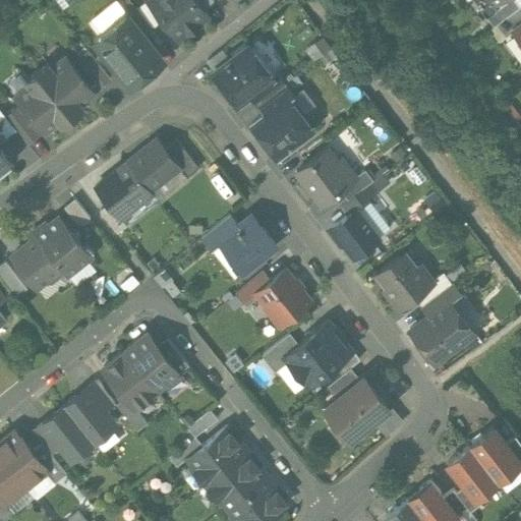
[(195,0),(154,0),(150,4),(175,36),(206,11),(203,8),(195,0)]
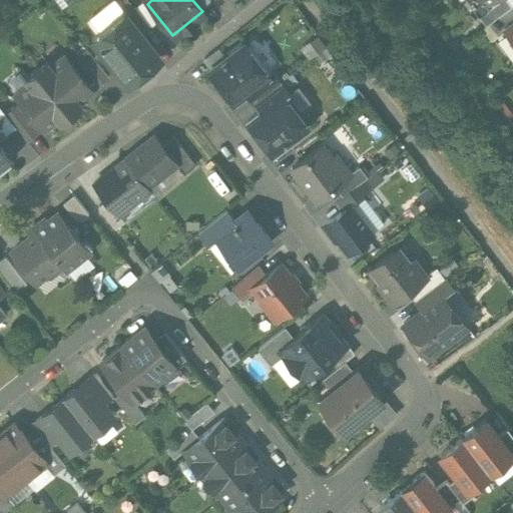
[(192,0),(199,8),(209,0),(192,0)]
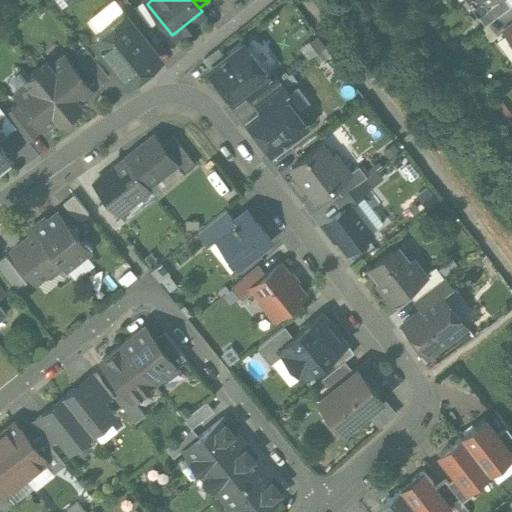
[(485,27),(488,24),(510,7),(504,0),(500,0),(478,17),(485,27)]
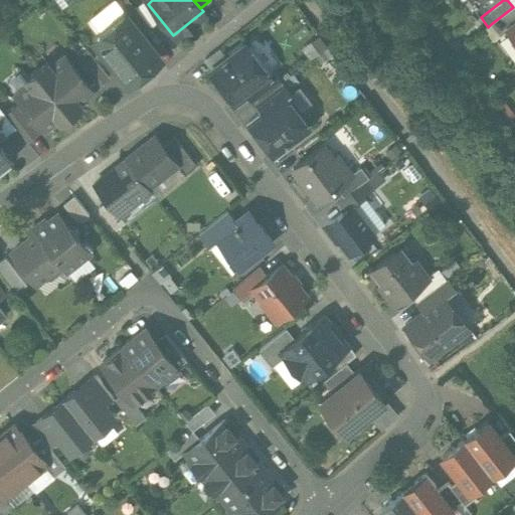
[(507,31),(507,30),(514,23),(514,5),(513,7),(491,24),(500,36),(507,31)]
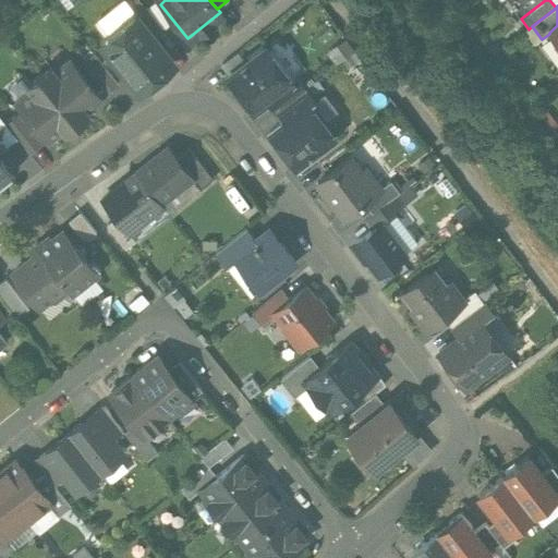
[(146,7),(135,15),(153,37),(162,28),(146,7)]
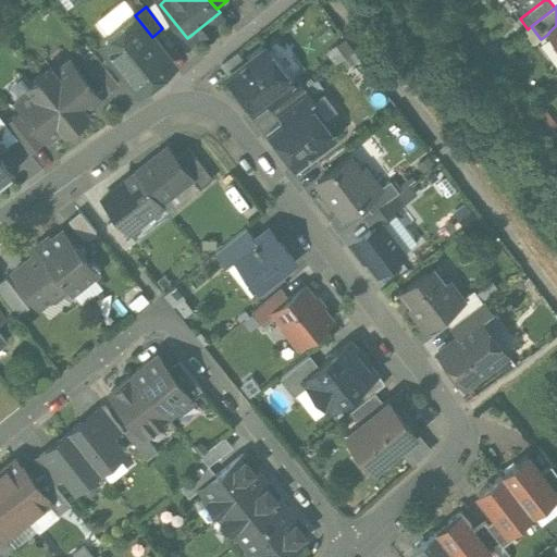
[(107,38),(106,48),(136,86),(145,78),(152,79),(161,73),(161,65),(170,59),(152,37),(135,15),(107,38)]
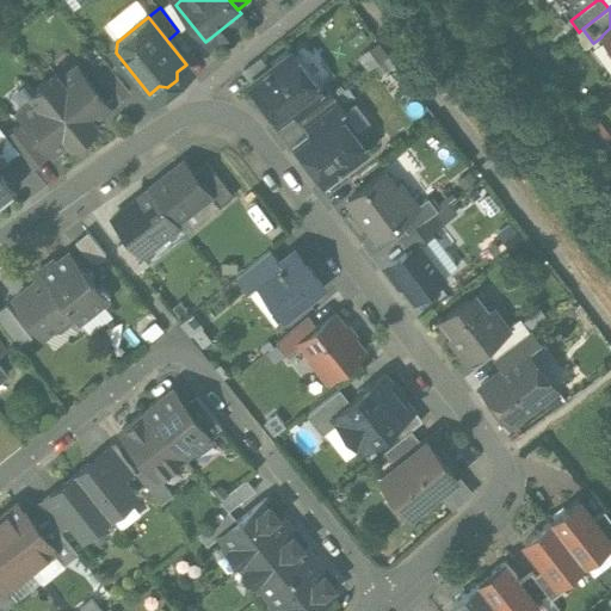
[(291,51),(250,84),(278,121),(291,111),(320,90),(319,88),(291,51)]
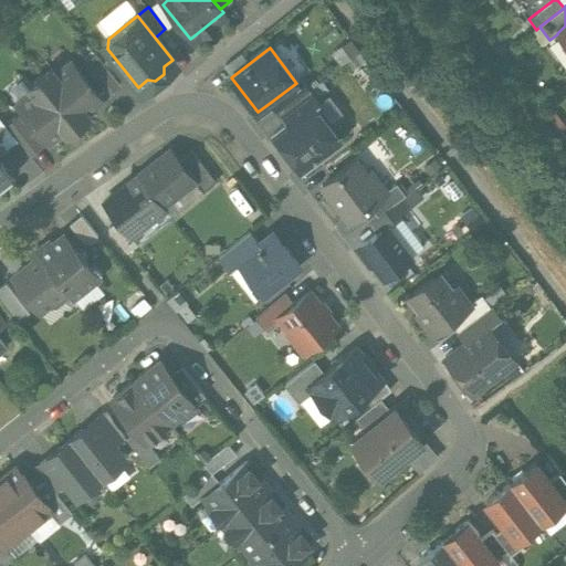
[(94,54),(83,64),(107,95),(119,85),(94,54)]
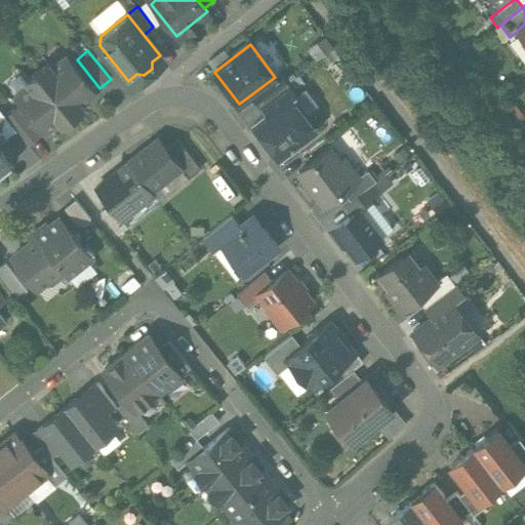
[(48,64),(37,73),(72,116),(83,108),(80,104),(94,93),(65,56),(51,67),(48,64)]
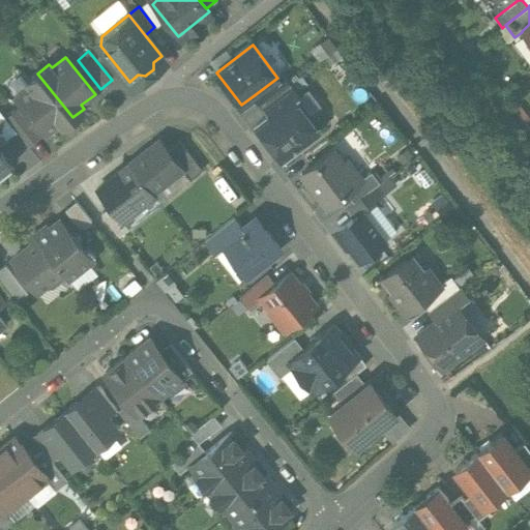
[(277,78),(253,96),(261,106),(290,84),(282,72),(276,77),(277,78)]
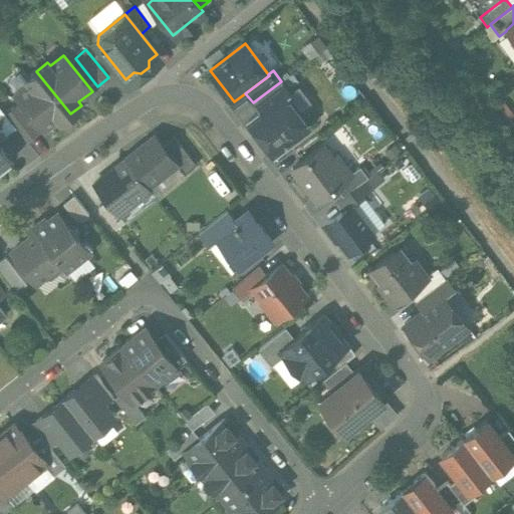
[(28,83),(15,93),(43,130),(57,118),(60,122),(70,113),(36,71),(26,79),(28,83)]
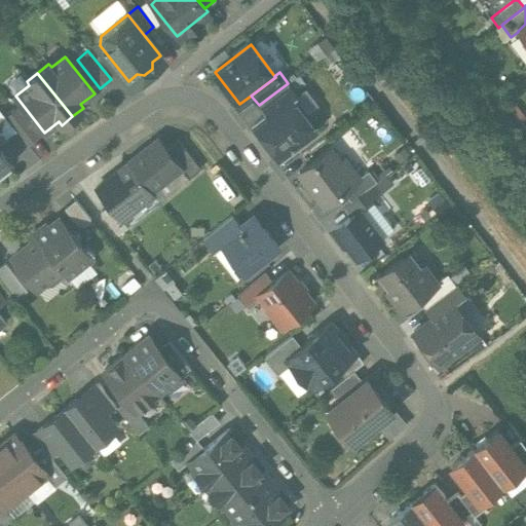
[(288,83),(259,105),(266,115),(290,97),(292,99),(296,95),(288,83)]
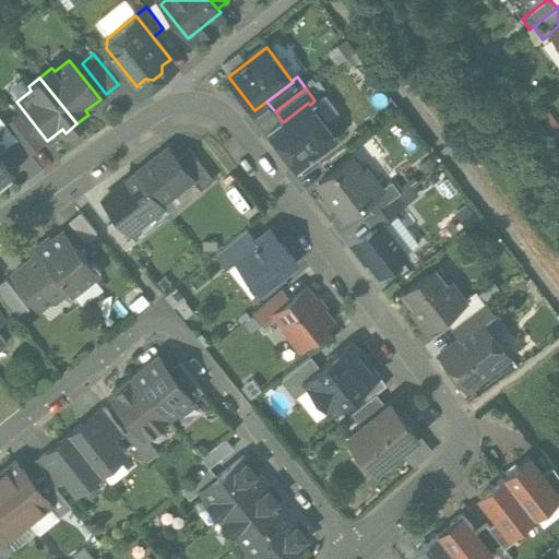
[(308,103),(283,122),(270,132),(297,166),(335,138),(310,105),(308,103)]
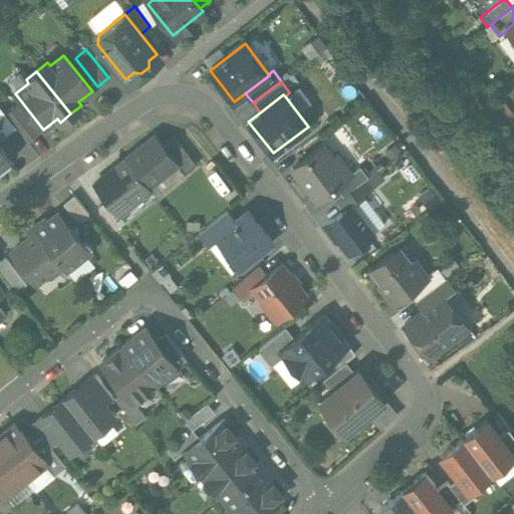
[(16,105),(5,114),(28,143),(38,135),(16,105)]
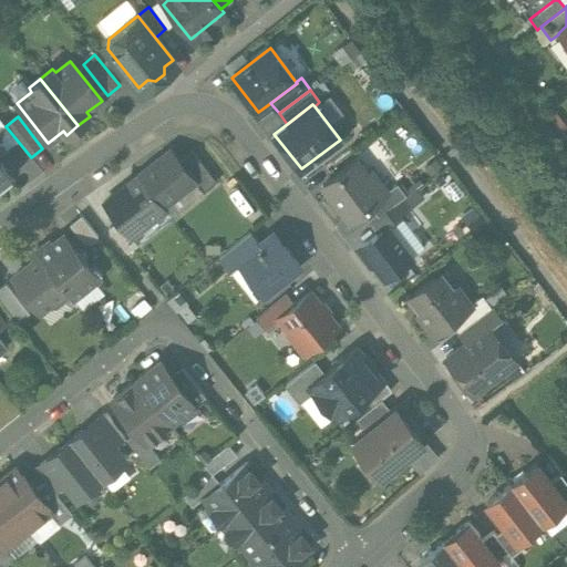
[(0,153),(17,141),(0,120),(0,153)]
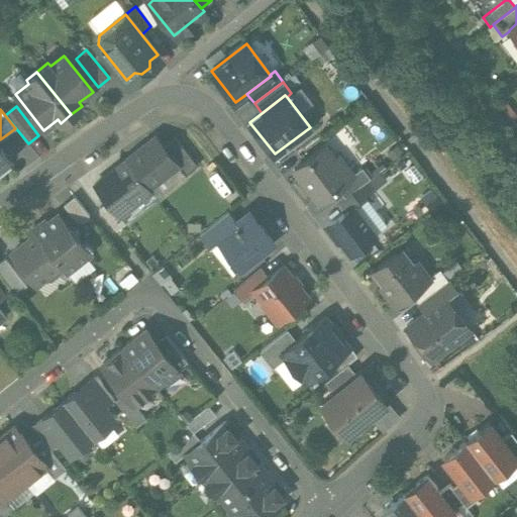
[(127,160),(148,187),(177,165),(178,164),(164,146),(156,136),(127,160)]
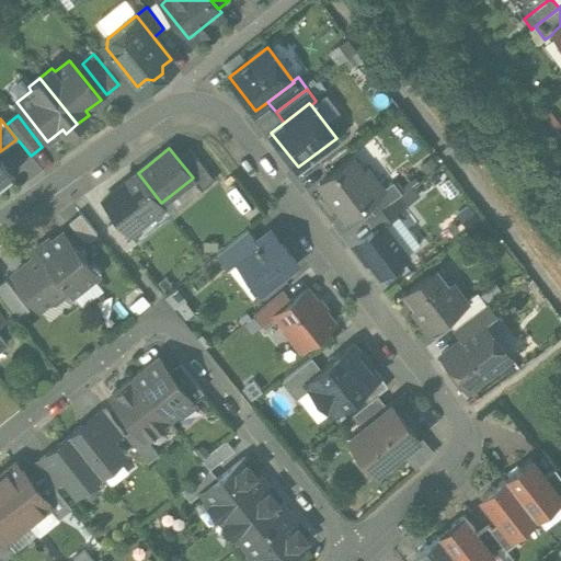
[(178,159),(193,178),(192,179),(201,191),(215,180),(190,149),(178,159)]
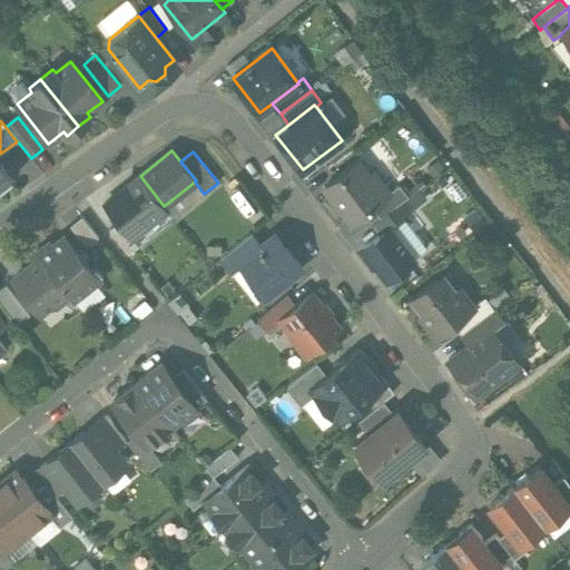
[(357,161),(324,187),(351,223),(372,207),(389,194),(387,193),(373,173),(369,176),(357,161)]
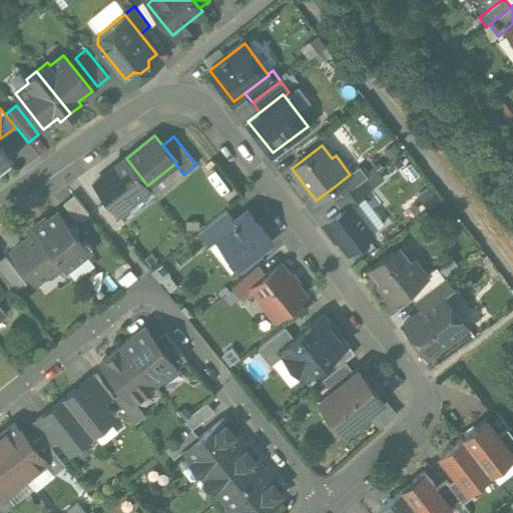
[(0,168),(3,166),(3,167),(11,160),(0,146),(0,168)]
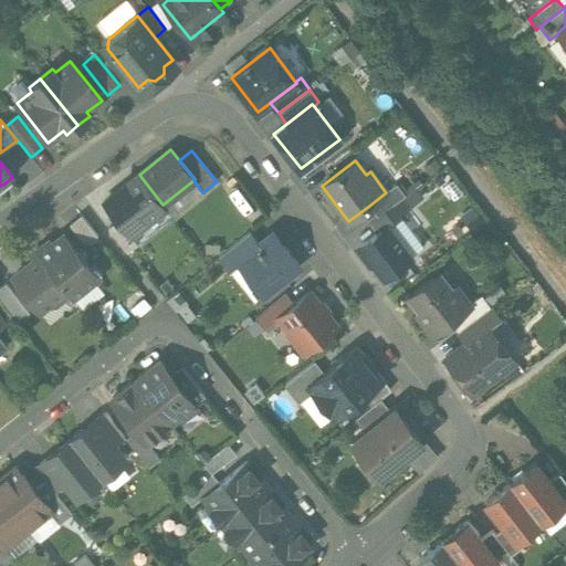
[(117,221),(130,237),(166,208),(163,205),(139,175),(104,203),(117,221)]
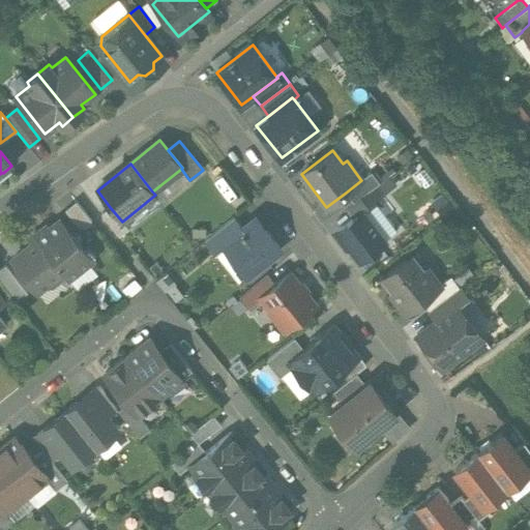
[(361,180),(346,193),(353,202),(374,186),(379,182),(371,171),(360,179),(361,180)]
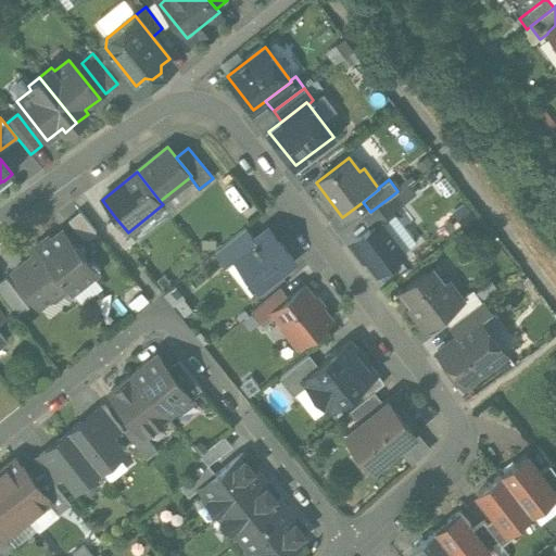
[(392,196),(370,212),(365,215),(373,226),(380,220),(400,205),(392,196)]
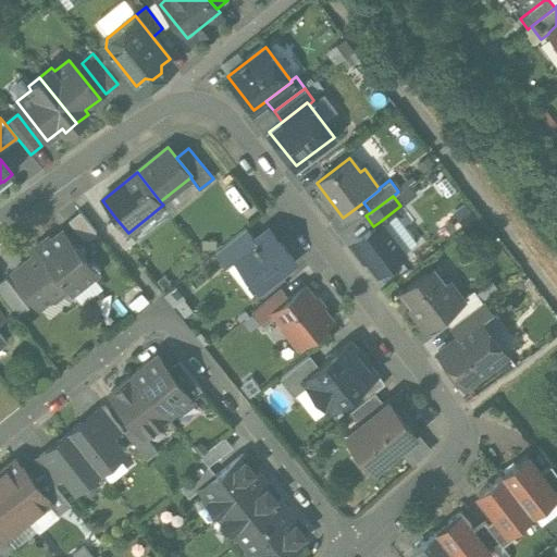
[(83,238),(89,238),(96,233),(79,212),(69,221),(83,238)]
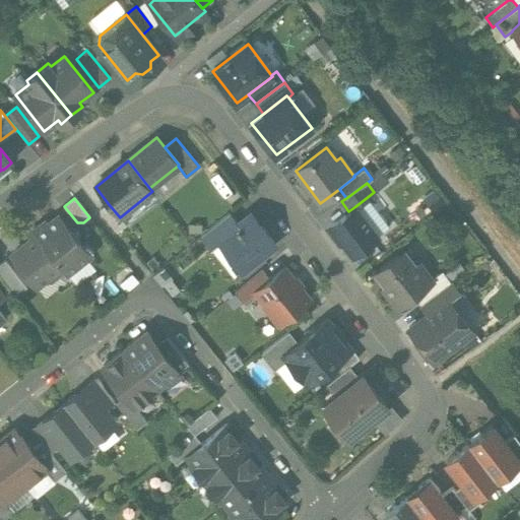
[(120,217),(108,203),(100,210),(117,233),(126,224),(120,217)]
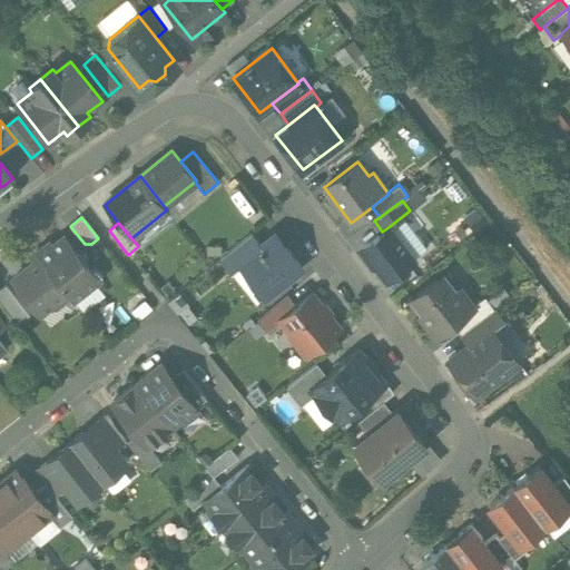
[(414,258),(390,226),(382,232),(362,247),(386,279),(414,258)]
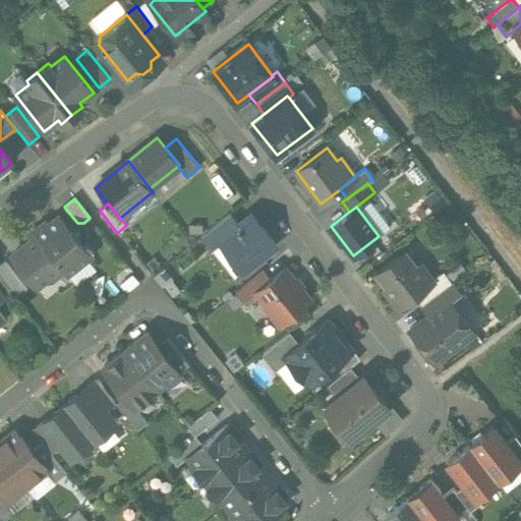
[(229,214),(200,236),(212,249),(221,242),(219,240),(238,225),(229,214)]
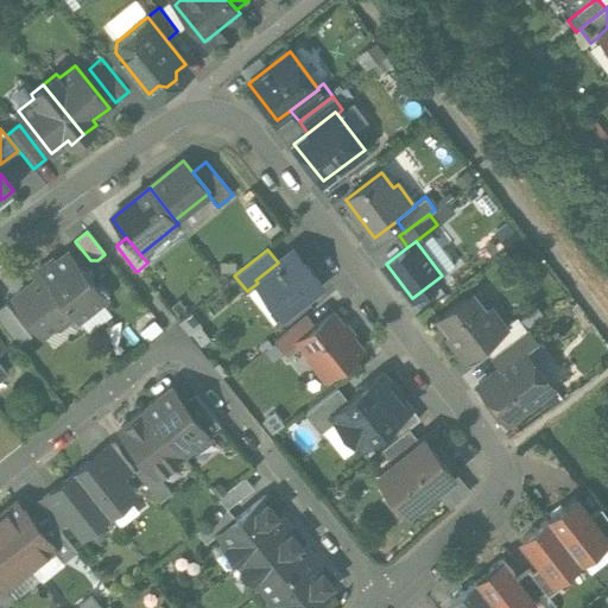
[(278,263),(255,280),(258,283),(284,315),(321,285),(293,251),(278,263)]
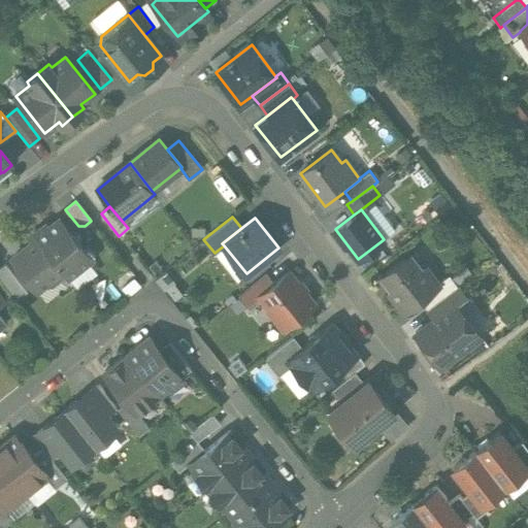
[(33,234),(36,238),(64,273),(68,277),(90,260),(78,245),(79,235),(69,234),(58,220),(42,232),(39,229),(33,234)]
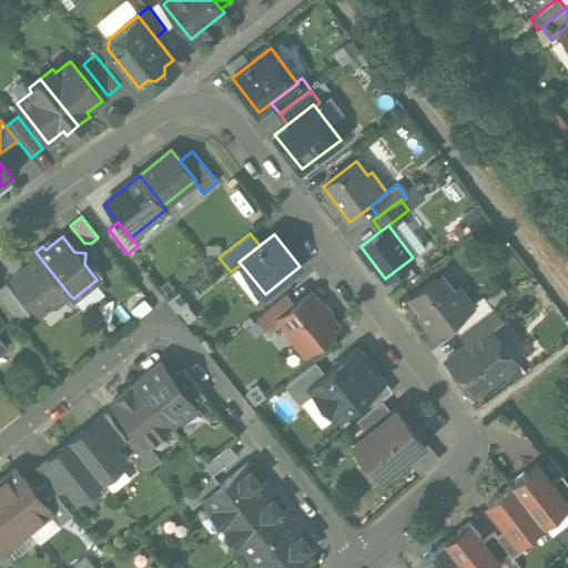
[(39,256),(13,277),(40,312),(50,304),(56,305),(69,294),(39,256)]
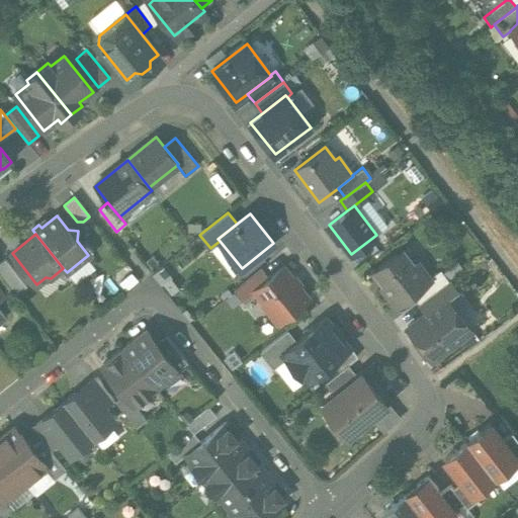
[(419,266),(412,265),(402,251),(374,271),(383,284),(382,292),(385,292),(396,307),(411,294),(430,280),(429,279),(419,266)]
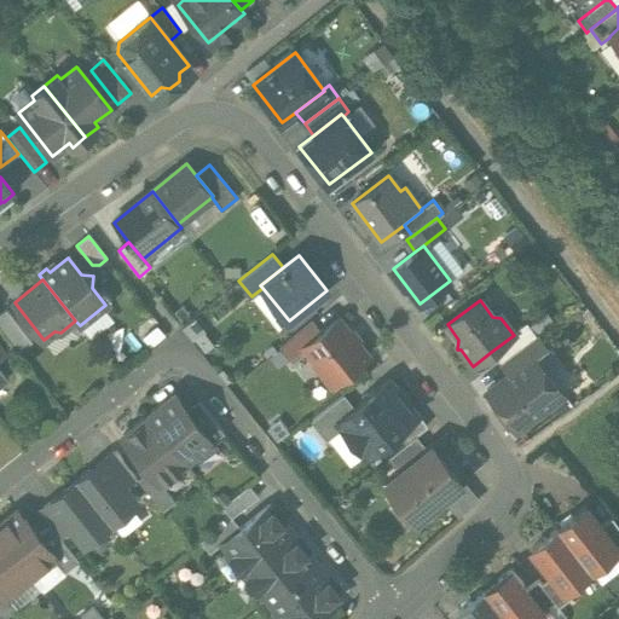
[(6,310),(0,314),(0,325),(21,351),(32,342),(6,310)]
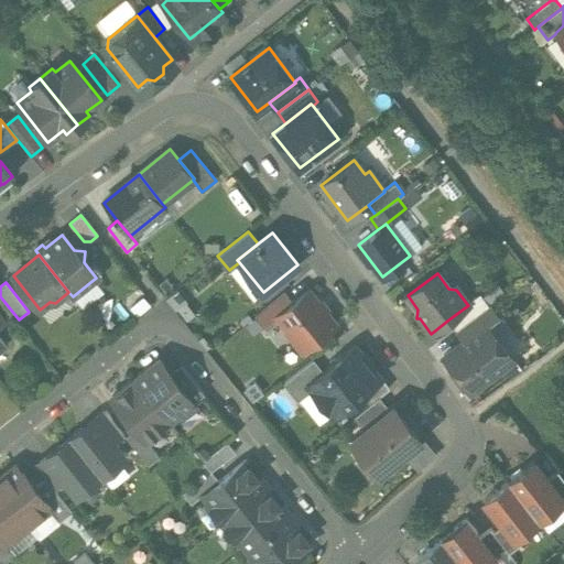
[(277,316),(278,318),(303,350),(335,325),(307,291),(292,303),(277,316)]
